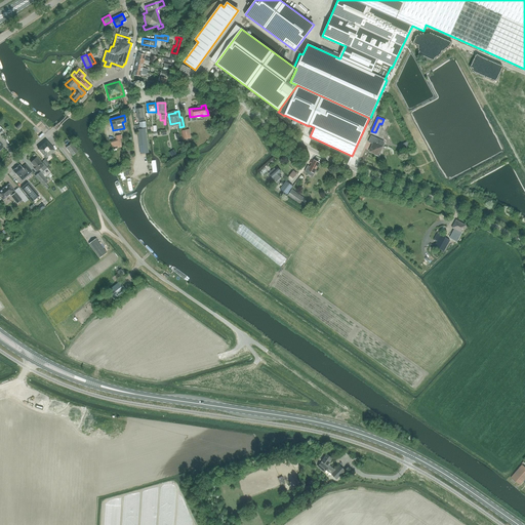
[(140,154),(149,153),(146,129),(137,130),(140,154)]
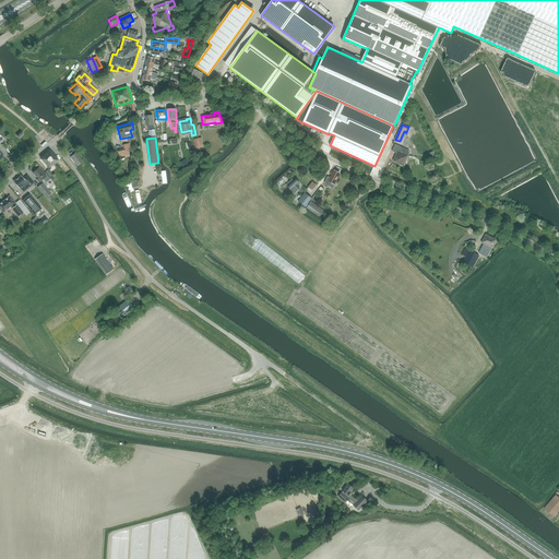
[(129,155),(130,154),(128,149),(130,147),(129,143),(123,145),(125,149),(118,151),(119,157),(125,156),(126,158),(130,157),(129,155)]
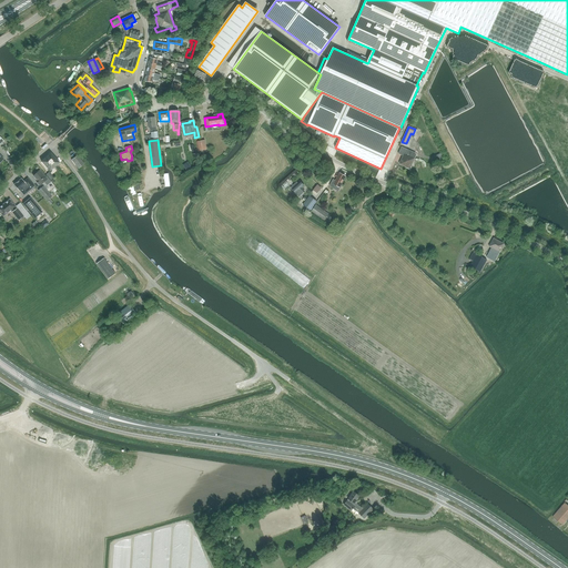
[(415,153),(408,150),(402,146),(398,153),(403,155),(399,164),(406,166),(405,168),(411,169),(412,164),(415,158),(416,155),(415,153)]
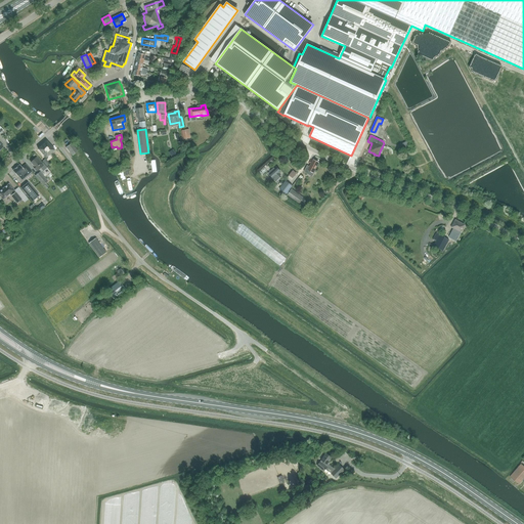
[(39,147),(46,157),(55,149),(47,140),(39,147)]
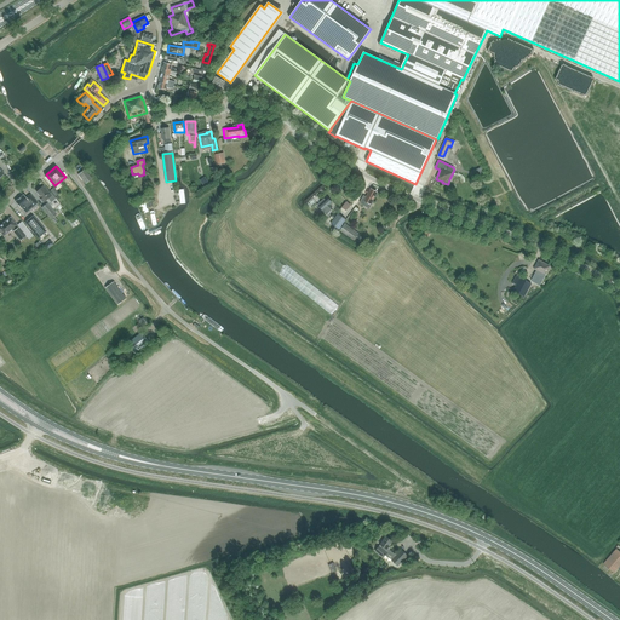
[(482,167),(471,173),(474,177),(477,174),(484,171),(482,167)]
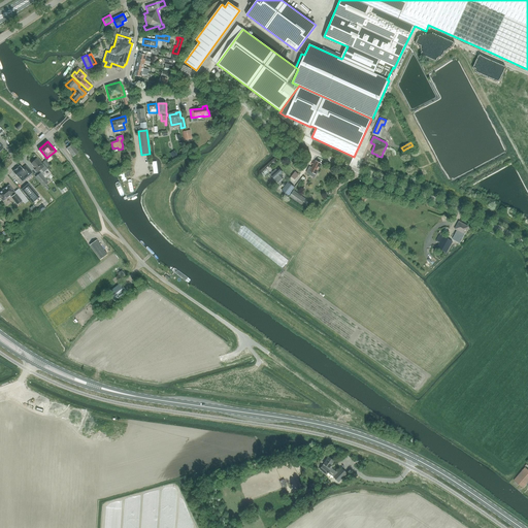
[(67,149),(72,157),(78,153),(72,144),(67,149)]
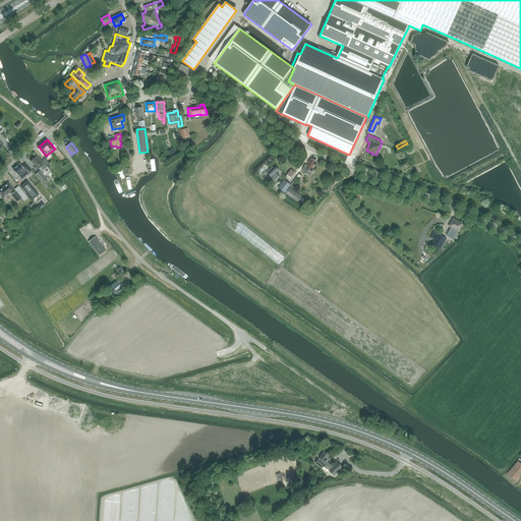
[(37,170),(40,167),(43,170),(47,166),(42,162),(41,162),(36,157),(31,162),(36,167),(34,168),(37,170)]
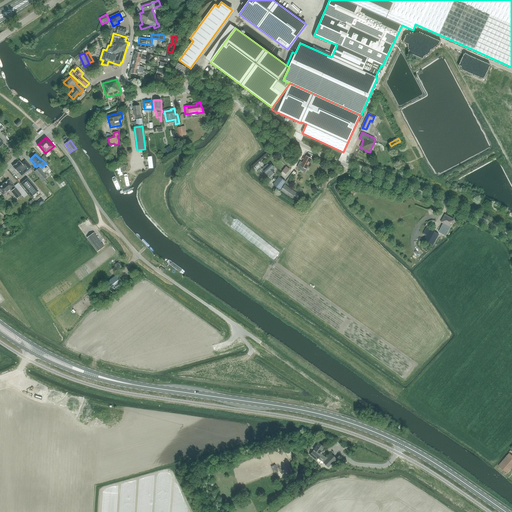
[(311,162),(312,160),(311,160),(311,159),(306,157),(303,163),(300,161),(297,167),(301,169),(302,167),(305,169),(307,165),(308,165),(310,162),(311,162)]
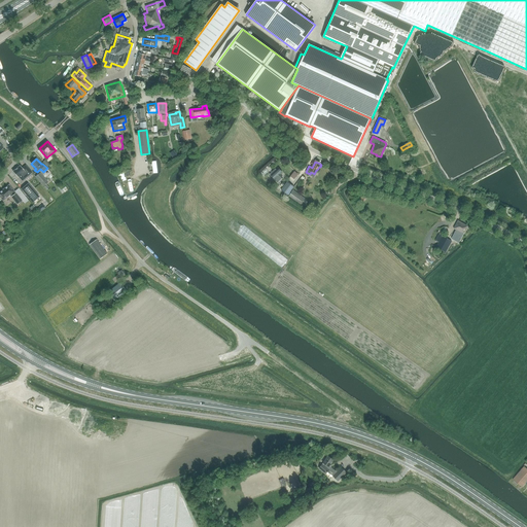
[(19,177),(22,181),(32,173),(26,165),(22,168),(20,166),(12,171),(18,177),(19,177)]
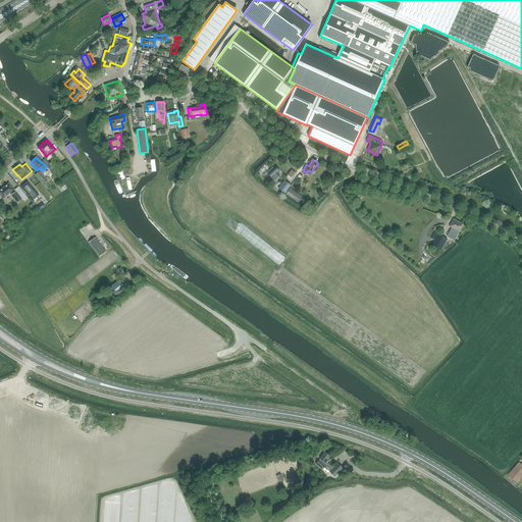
[(272,177),(275,180),(280,175),(277,173),(279,171),(276,167),(272,170),(271,169),(267,172),(268,173),(272,178),(272,177)]
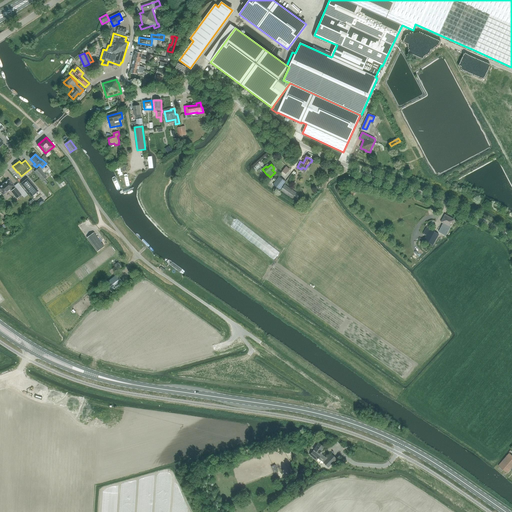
[(47,177),(39,168),(34,171),(42,181),(44,180),(47,177)]
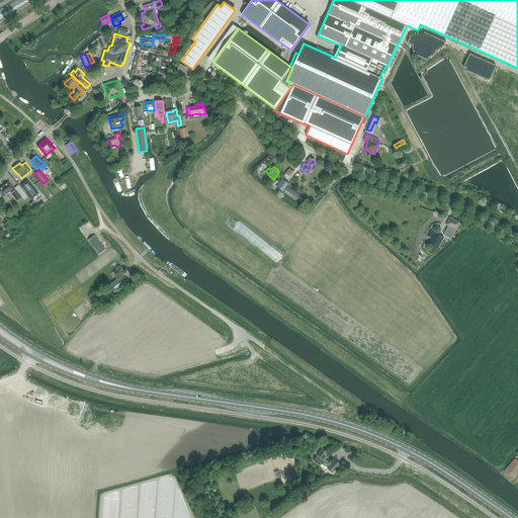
[(282,179),(276,187),(282,192),(288,183),(282,179)]
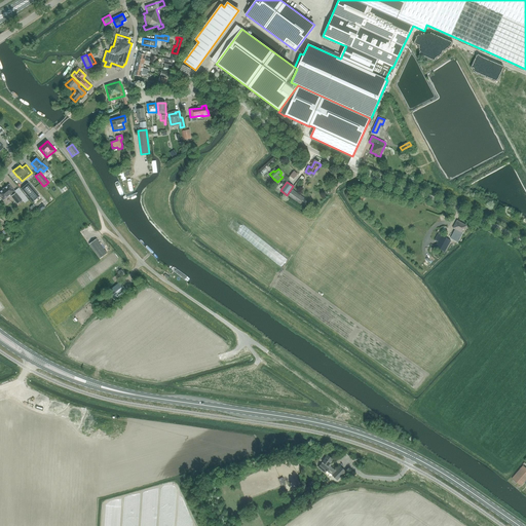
[(39,196),(28,183),(22,189),(33,202),(39,196)]
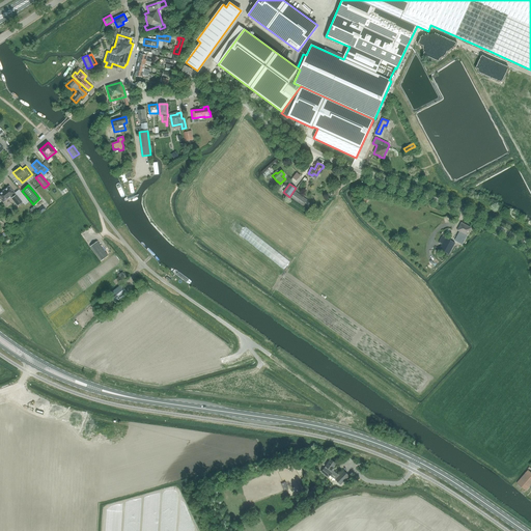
[(9,197),(10,198),(17,206),(22,202),(8,186),(0,192),(0,199),(2,202),(7,199),(9,197)]
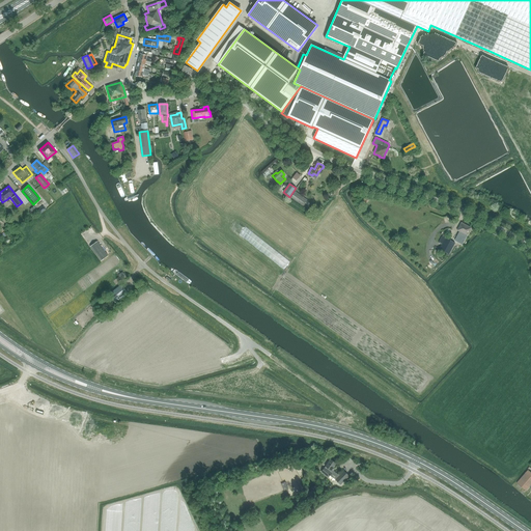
[(296,192),(291,197),(303,205),(306,202),(302,199),(303,197),(296,192)]
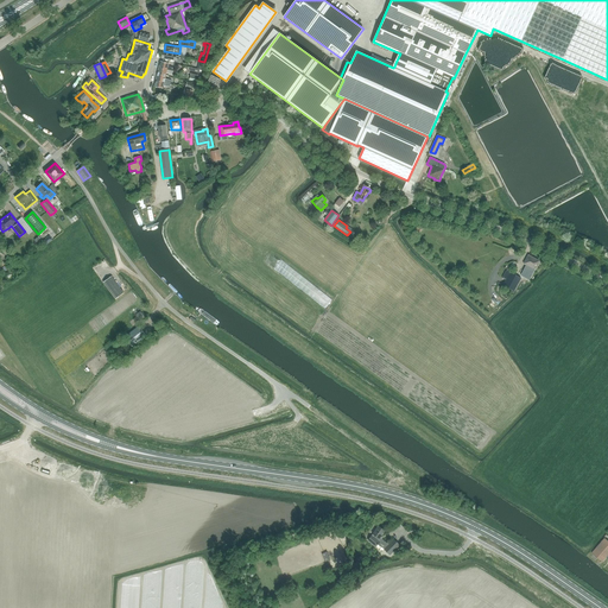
[(527,265),(521,276),(530,280),(540,261),(530,255),(525,264),(527,265)]
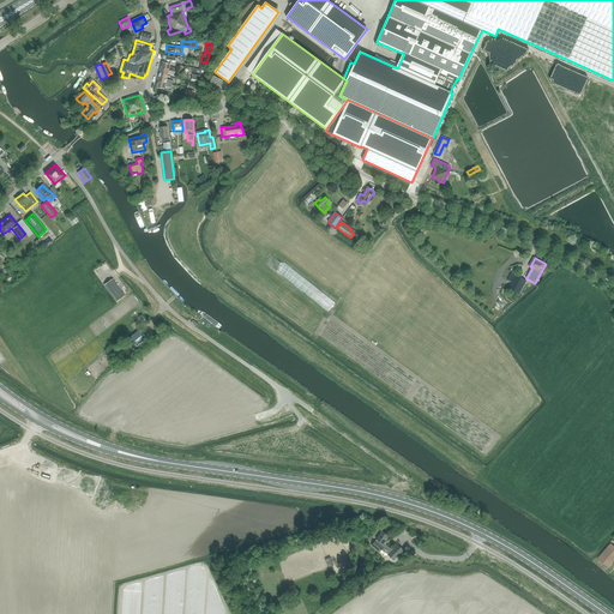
[(509,288),(519,294),(527,281),(516,275),(509,288)]
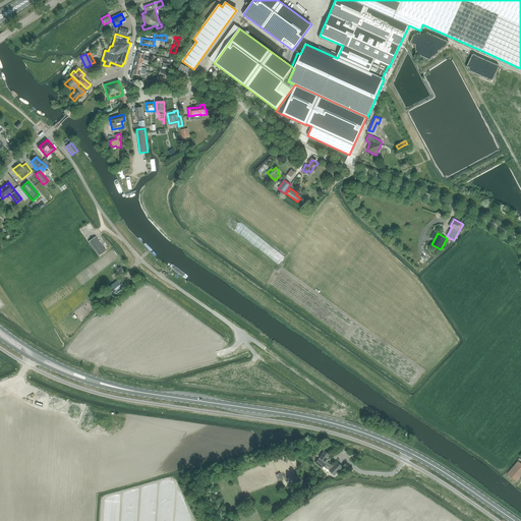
[(89,242),(100,256),(107,251),(96,237),(89,242)]
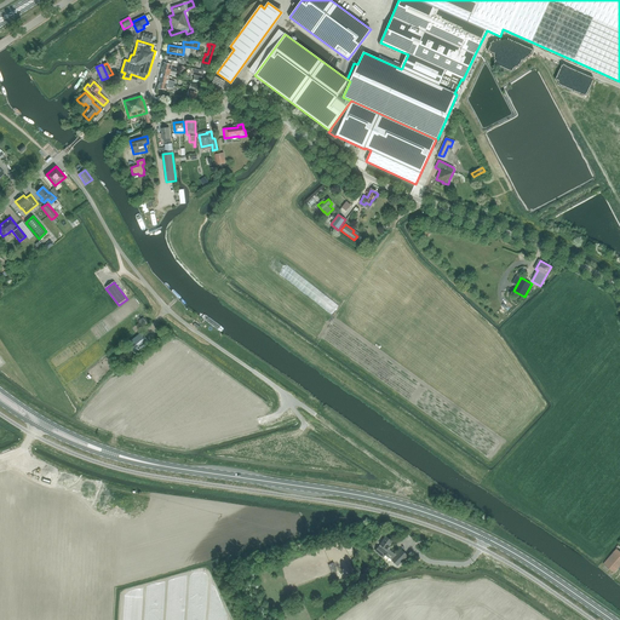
[(220,325),(207,316),(205,320),(218,328),(220,325)]
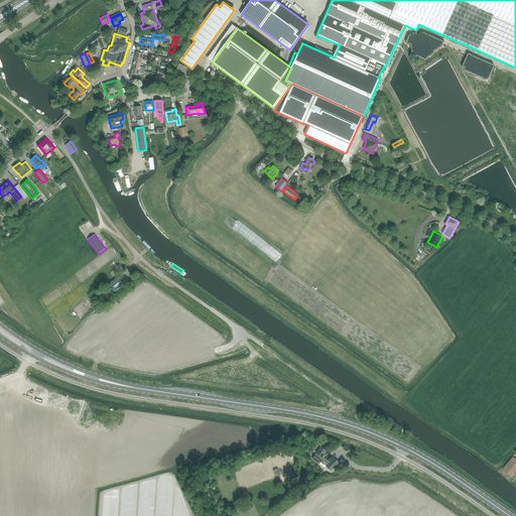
[(106,285),(112,293),(124,285),(118,277),(106,285)]
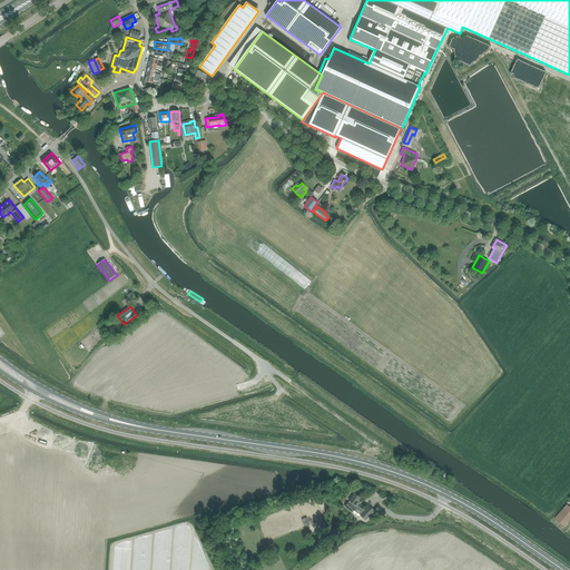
[(354,511),(361,516),(366,520),(375,511),(370,505),(365,510),(357,504),(361,498),(354,493),(346,507),(354,512),(354,511)]
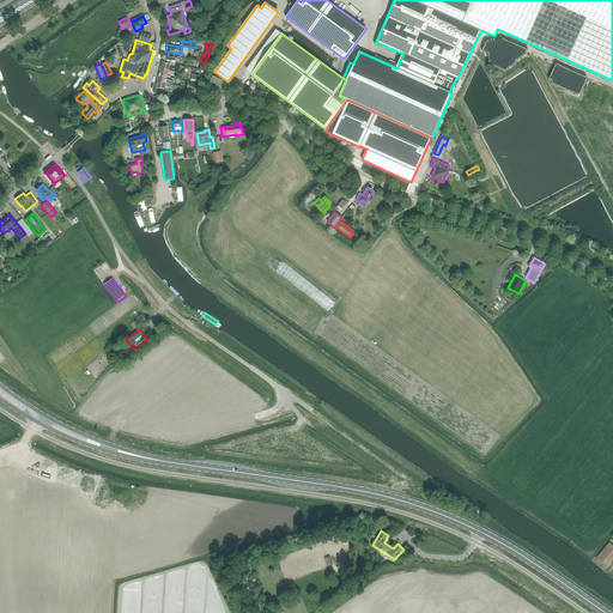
[(607,566),(612,558),(612,546),(610,544),(605,547),(596,558),(607,566)]
